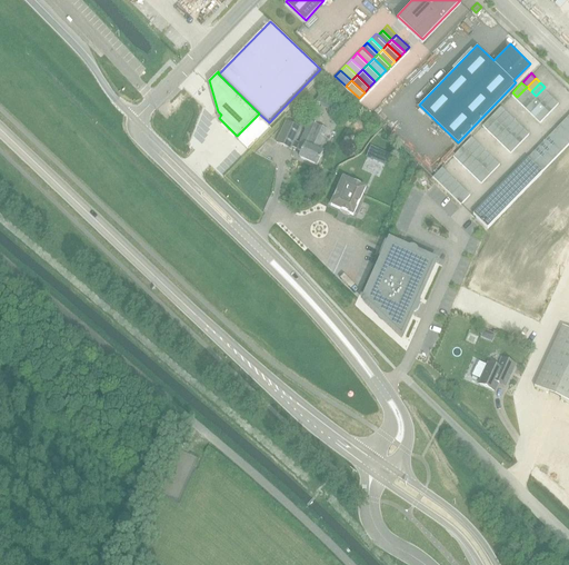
[(527,87),(517,97),(521,101),(531,91),(527,87)]
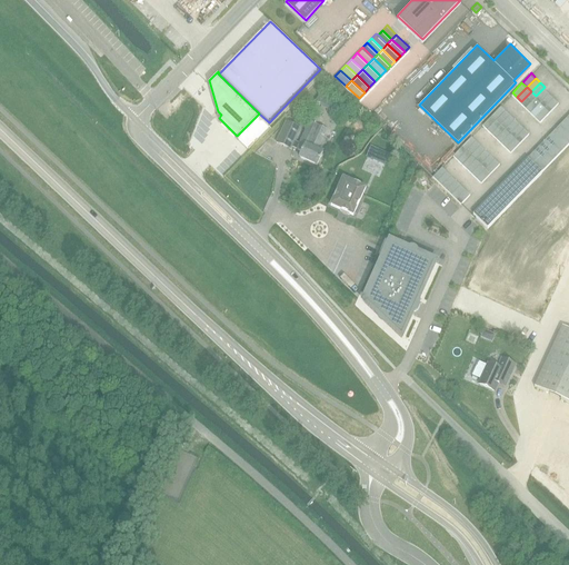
[(545,87),(536,96),(540,100),(549,91),(545,87)]
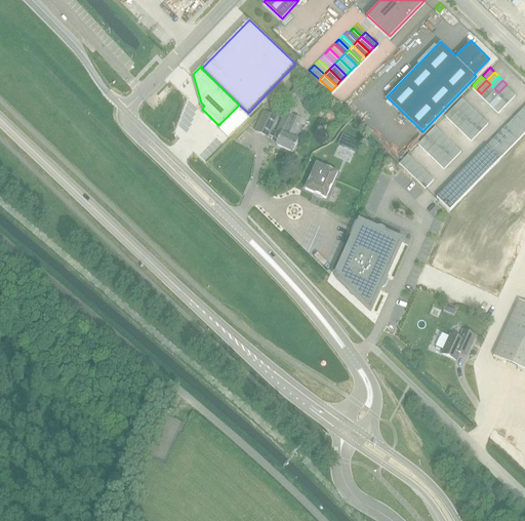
[(490,84),(481,93),(486,97),(494,88),(490,84)]
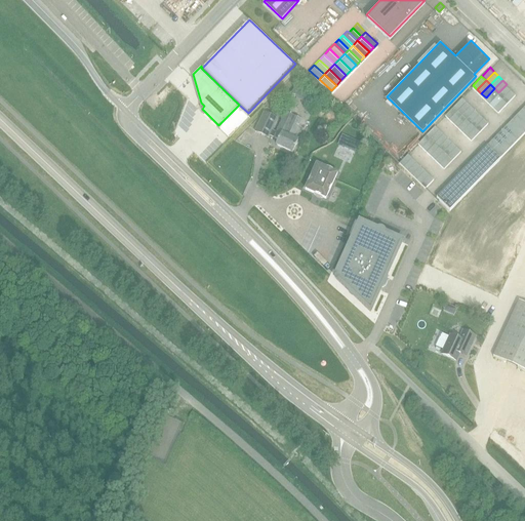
[(507,84),(498,92),(502,96),(512,88),(507,84)]
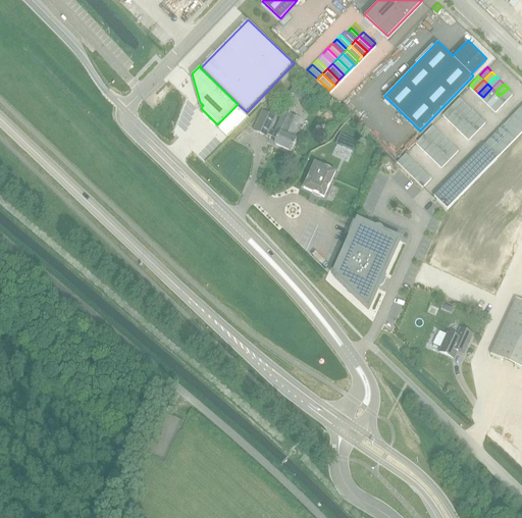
[(300,87),(296,95),(306,100),(310,93),(300,87)]
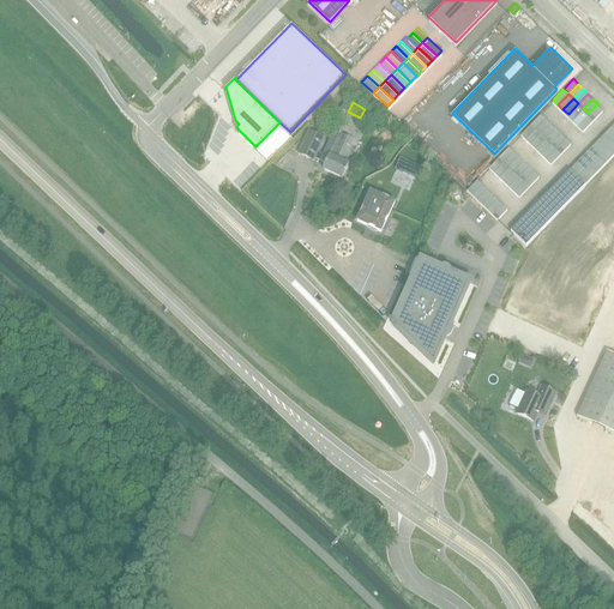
[(578,103),(569,114),(573,119),(583,108),(578,103)]
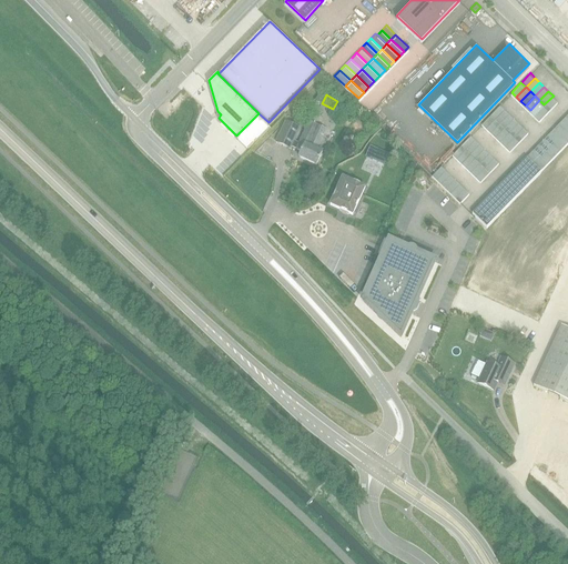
[(554,96),(544,104),(548,110),(558,100),(554,96)]
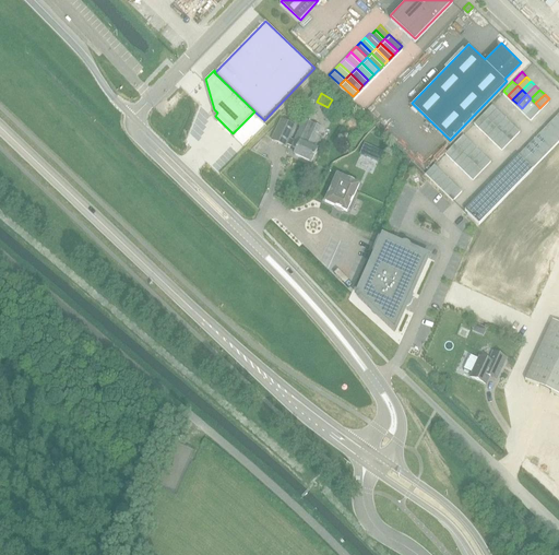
[(531,98),(522,108),(526,113),(535,103),(531,98)]
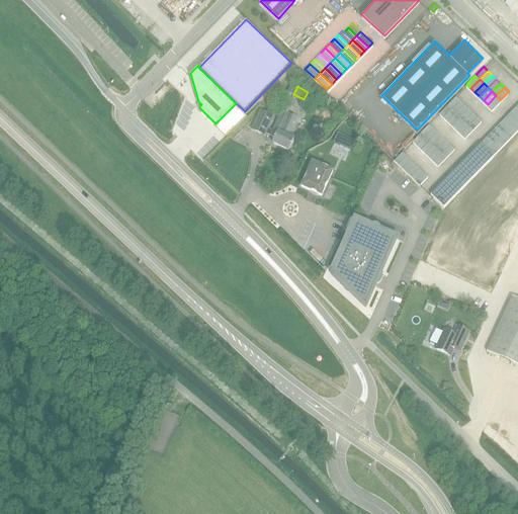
[(456,94),(448,103),(452,107),(461,98),(456,94)]
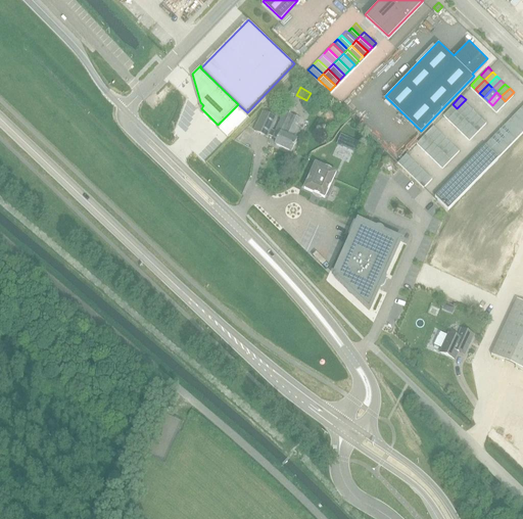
[(501,96),(492,105),(496,109),(505,101),(501,96)]
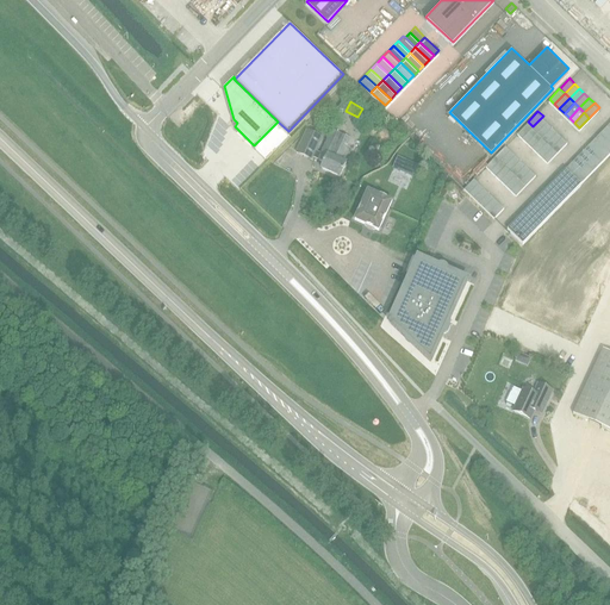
[(543,116),(533,126),(537,131),(548,120),(543,116)]
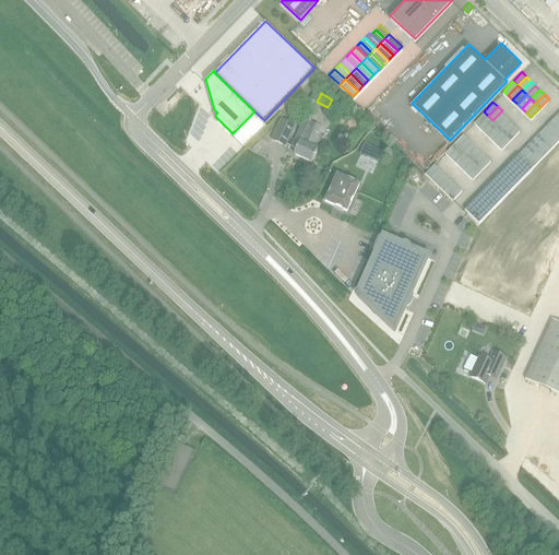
[(502,110),(492,120),(497,125),(507,115),(502,110)]
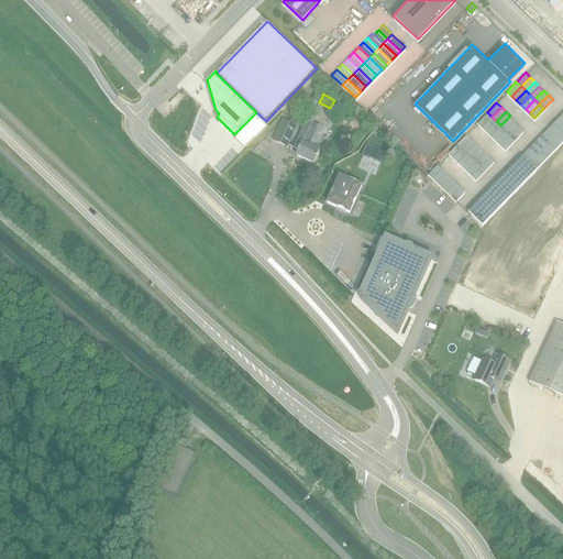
[(487,112),(478,121),(483,125),(492,117),(487,112)]
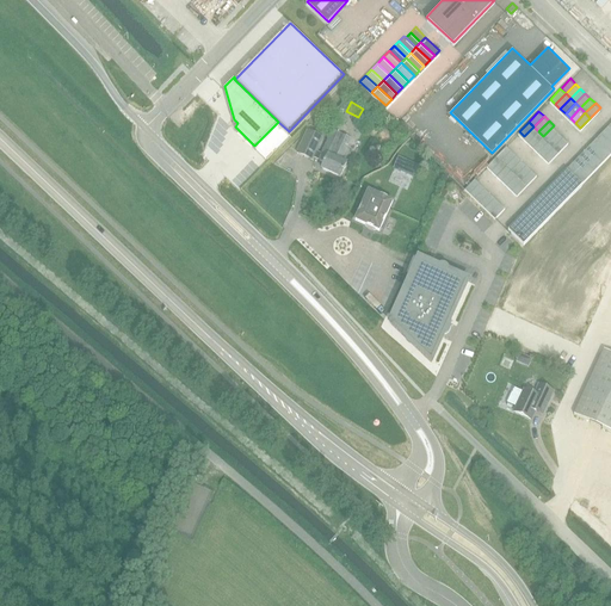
[(346,159),(340,156),(350,135),(332,127),(325,143),(321,149),(319,148),(318,148),(323,134),(307,125),(296,149),(313,156),(314,154),(315,154),(320,156),(320,158),(323,159),(321,165),(340,173),(346,159)]
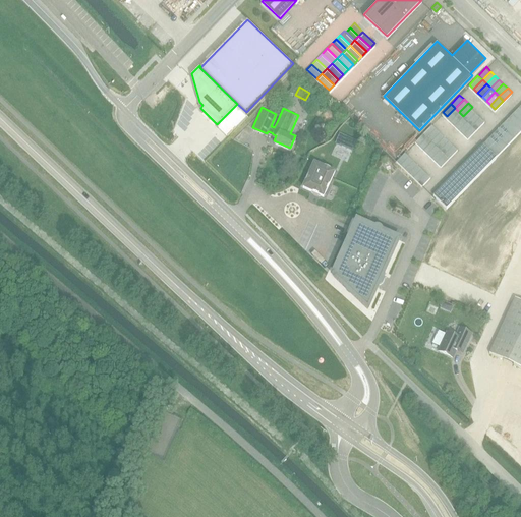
[(472,107),(463,116),(468,120),(476,111),(472,107)]
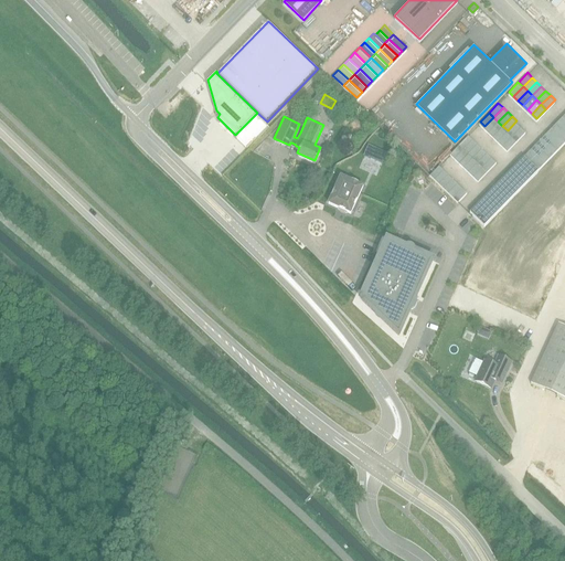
[(493,117),(484,126),(489,130),(498,122),(493,117)]
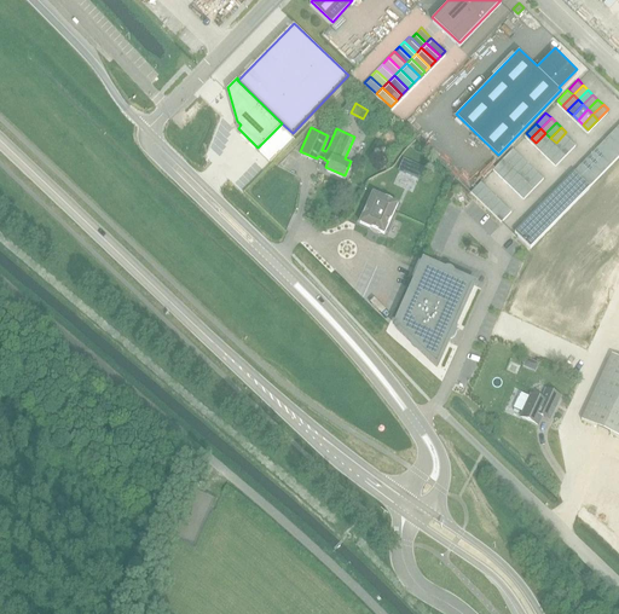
[(566,132),(556,143),(561,148),(571,137),(566,132)]
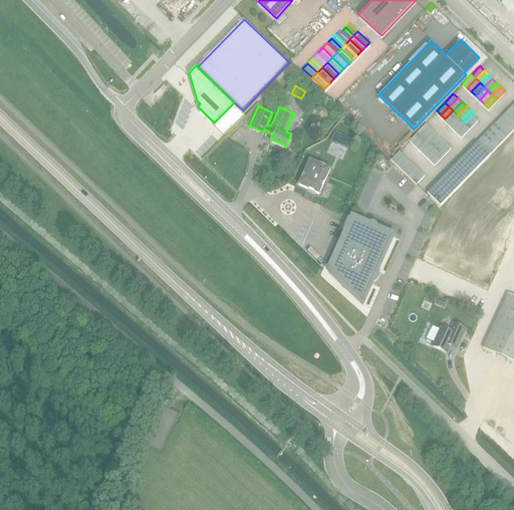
[(513,117),(506,109),(501,114),(513,128),(513,126),(513,117)]
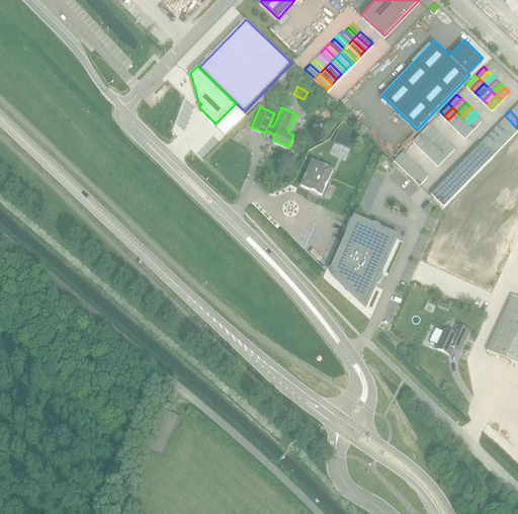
[(456,111),(448,119),(452,123),(460,115),(456,111)]
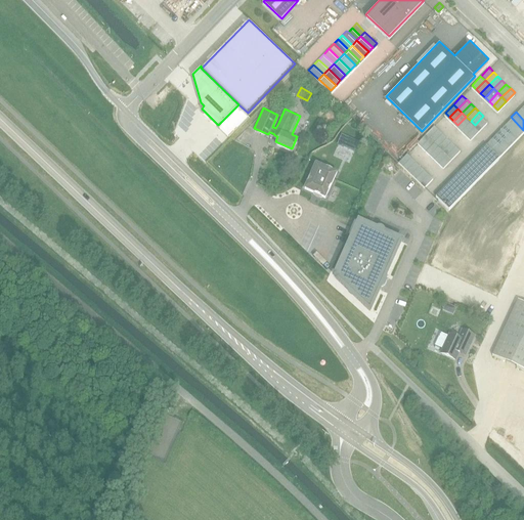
[(483,116),(475,125),(479,129),(487,120),(483,116)]
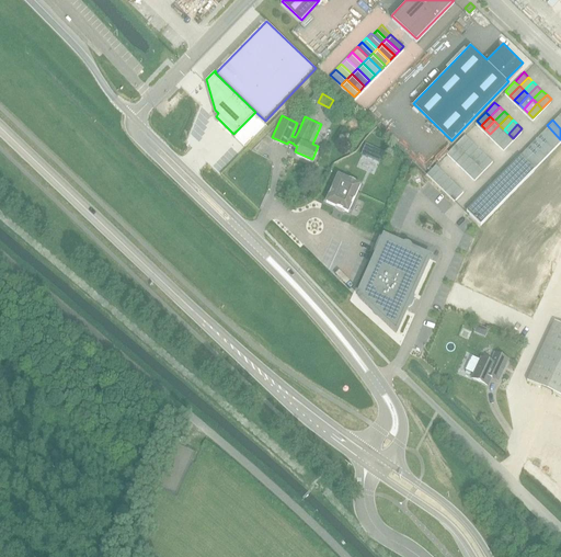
[(499,125),(490,134),(494,138),(504,129),(499,125)]
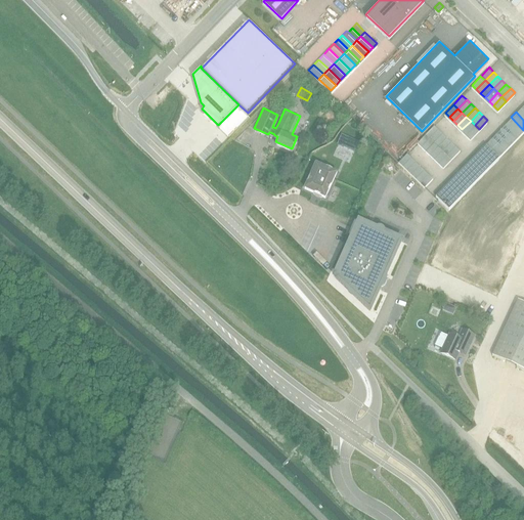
[(511,117),(506,122),(519,135),(523,130),(511,117)]
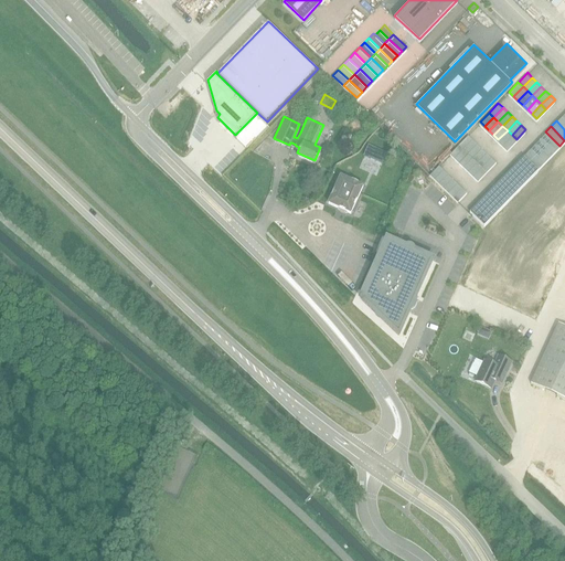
[(508,130),(498,139),(502,144),(512,135),(508,130)]
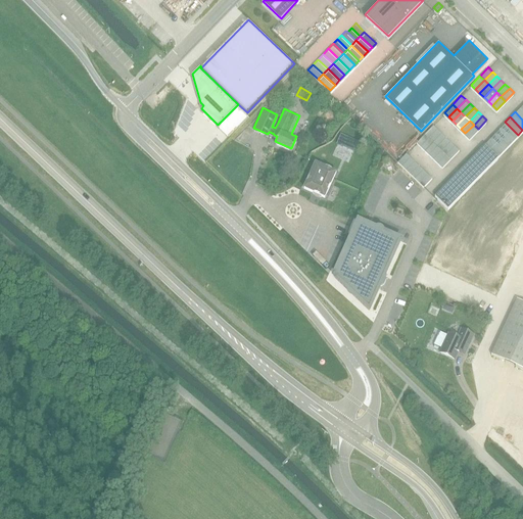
[(505,122),(500,127),(513,140),(518,135),(505,122)]
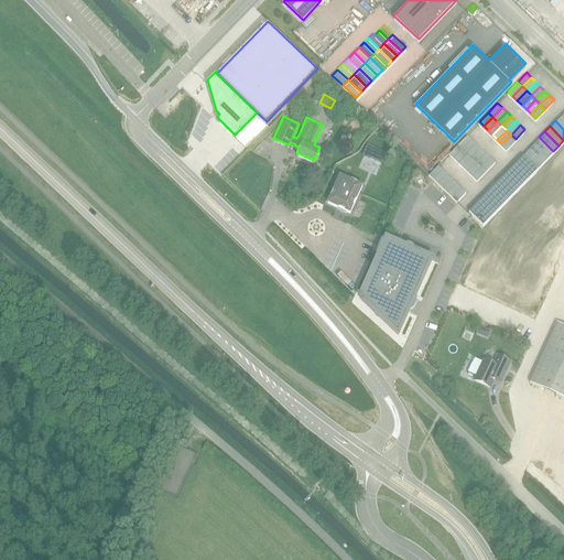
[(468,132),(458,142),(464,147),(473,137),(468,132)]
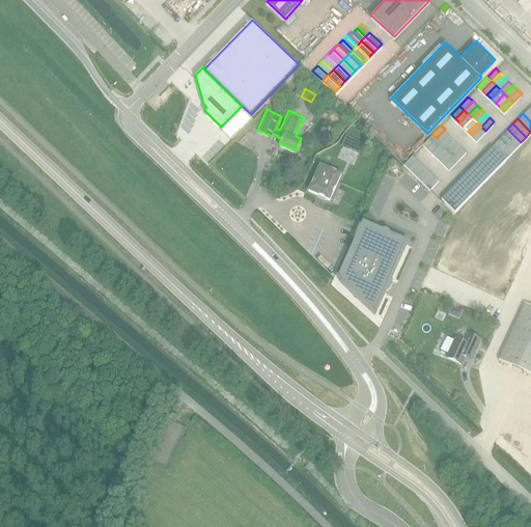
[(481,127),(472,135),(477,140),(485,131),(481,127)]
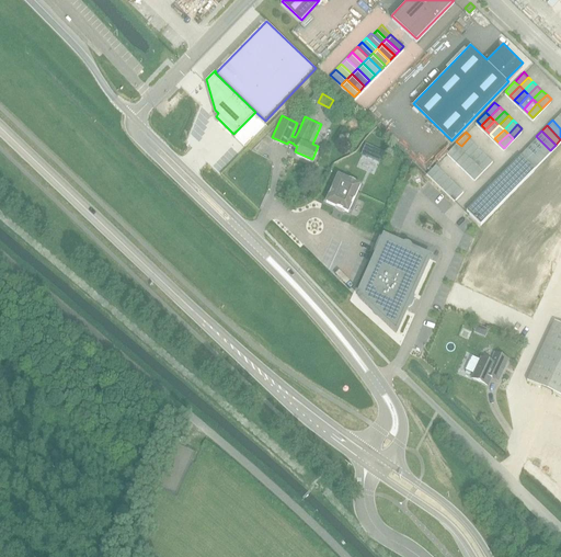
[(470,136),(461,146),(466,150),(474,140),(470,136)]
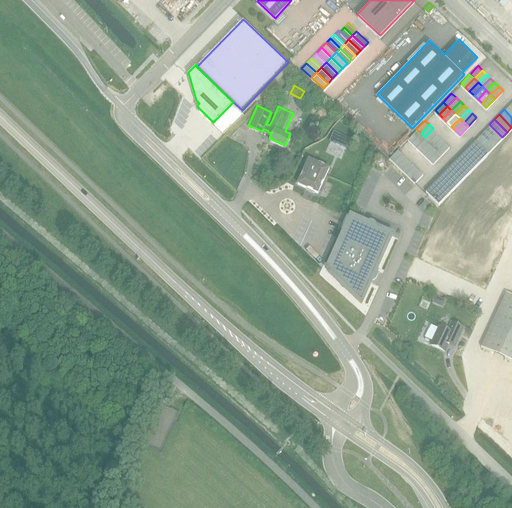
[(489,124),(484,130),(497,142),(502,137),(489,124)]
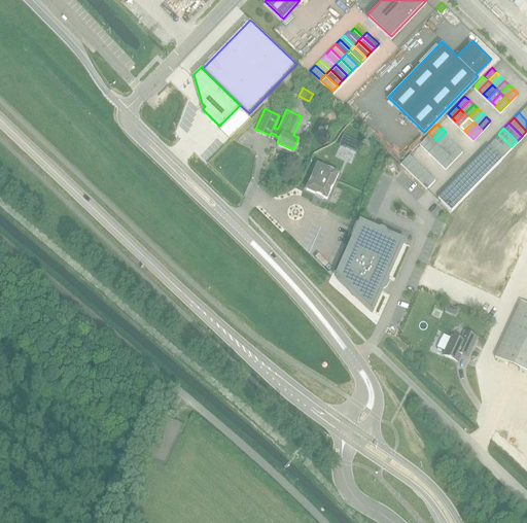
[(446,132),(437,141),(442,145),(450,136),(446,132)]
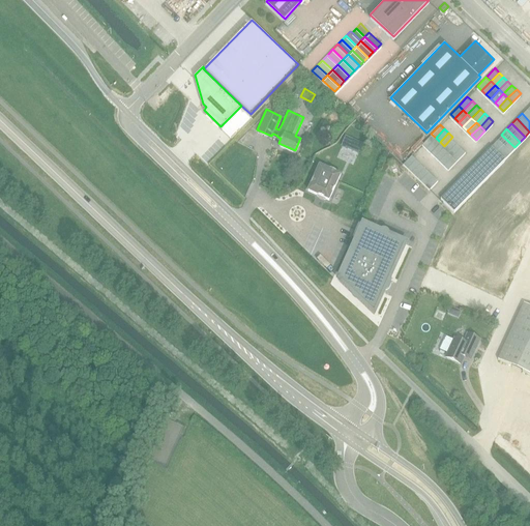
[(431,134),(422,142),(427,147),(436,138),(431,134)]
